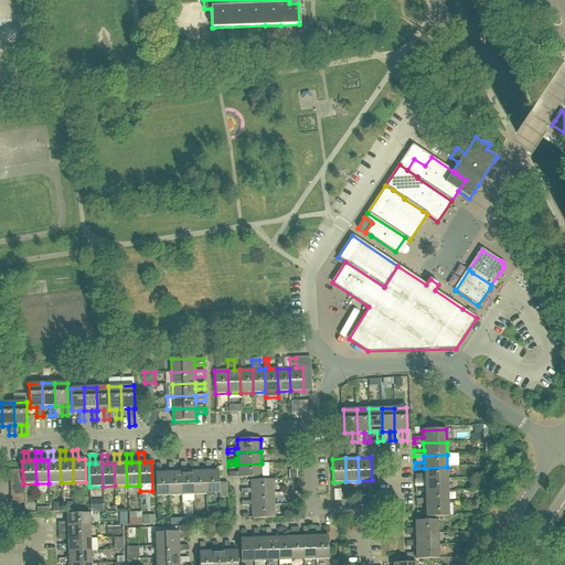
[(193,494),(192,471),(185,472),(185,462),(180,464),(181,472),(180,472),(181,496),(181,501),(194,501),(194,494),(193,494)]
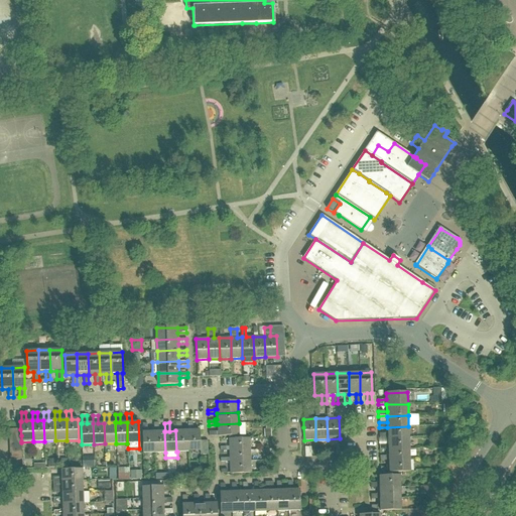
[(188,452),(187,430),(180,430),(180,422),(175,422),(176,430),(175,430),(176,452),(177,452),(188,452)]
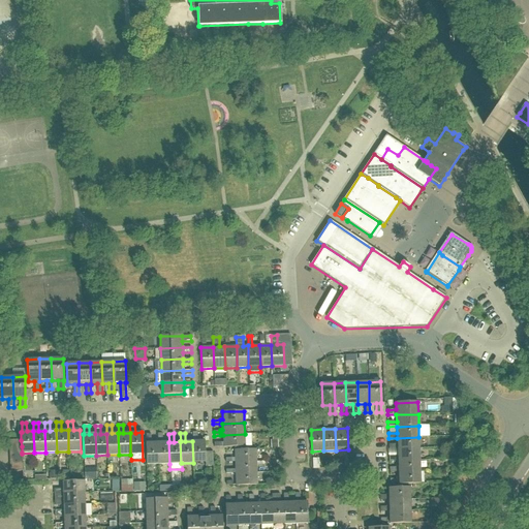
[(192,441),(193,463),(206,463),(206,466),(213,466),(213,452),(205,453),(205,441),(197,441),(197,433),(192,433),(192,441)]
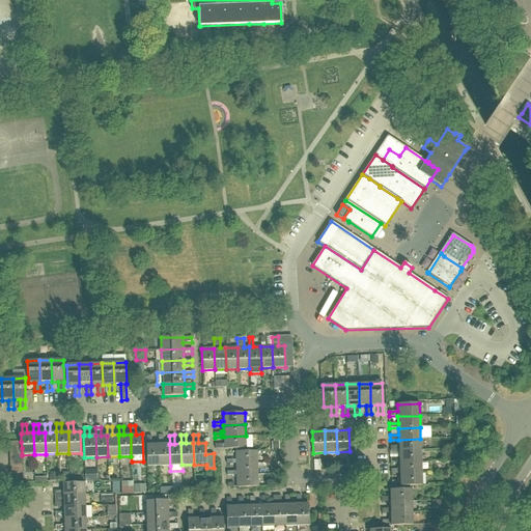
[(159,466),(158,444),(151,444),(151,436),(146,436),(146,445),(146,467),(159,466)]
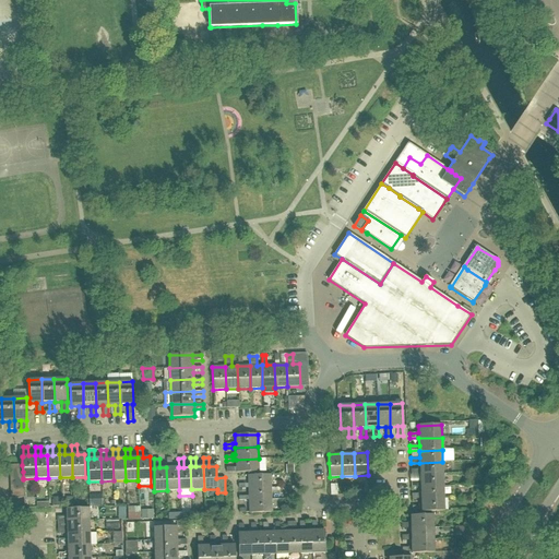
[(179,490),(178,467),(171,467),(171,459),(166,459),(166,467),(167,490),(179,490)]
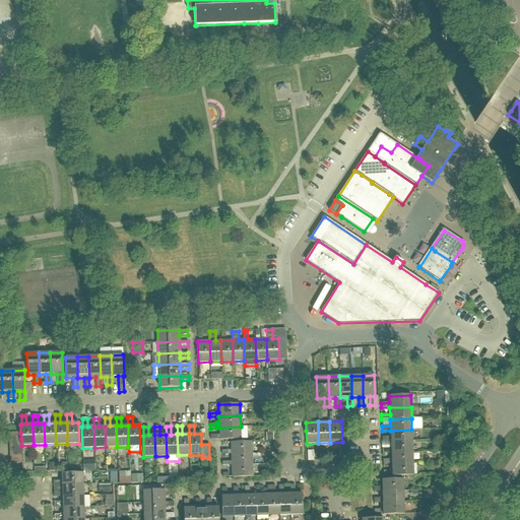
[(216,436),(210,436),(210,440),(216,440),(219,440),(221,440),(247,439),(247,427),(241,427),(219,428),(219,436),(216,436)]
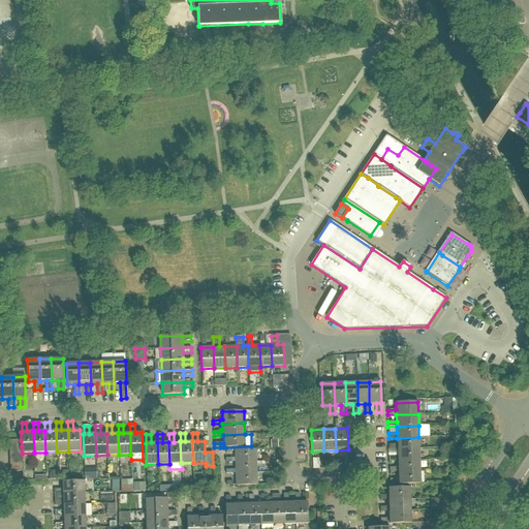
[(398,449),(419,448),(418,437),(397,438),(397,444),(389,444),(389,449),(398,449)]
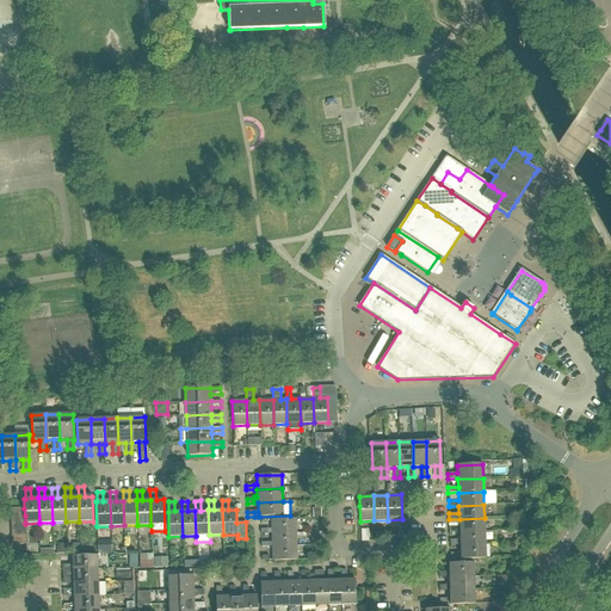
[(460,532),(485,531),(485,518),(460,519),(460,526),(450,528),(450,532),(460,532)]
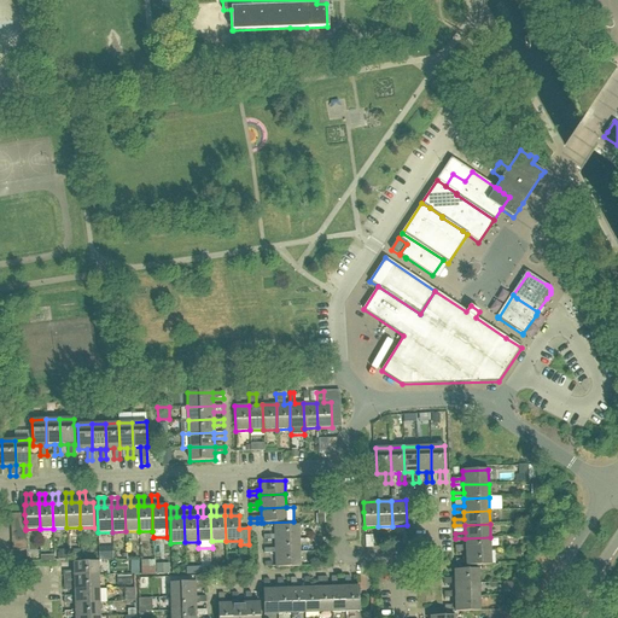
[(274,540),(299,538),(299,525),(274,526),(274,535),(270,535),(263,536),(263,541),(272,540),(274,540)]
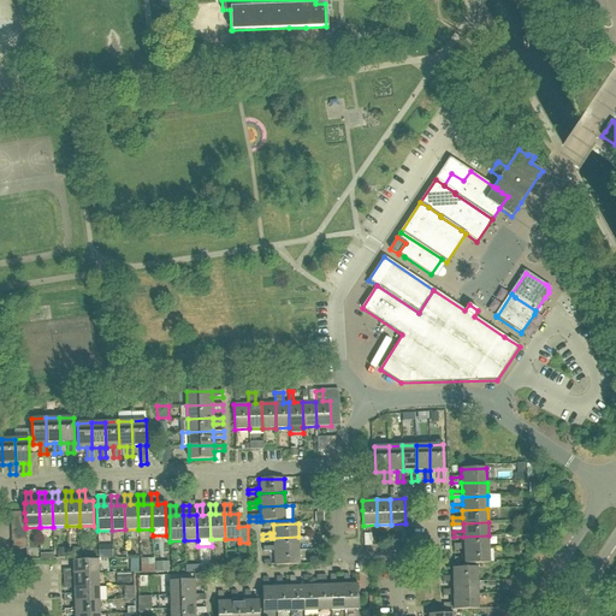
[(465,550),(490,550),(489,535),(463,537),(463,544),(454,545),(454,550),(465,550)]
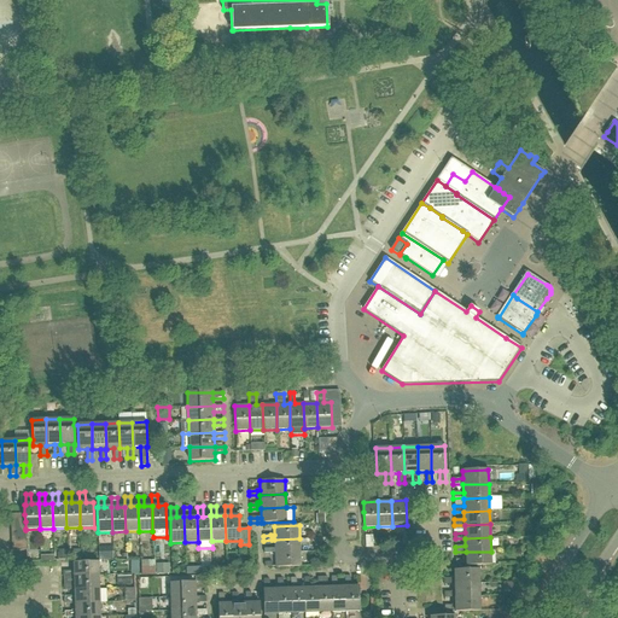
[(274,553),(301,553),(299,538),(274,540),(274,549),(263,549),(264,554),(274,553)]
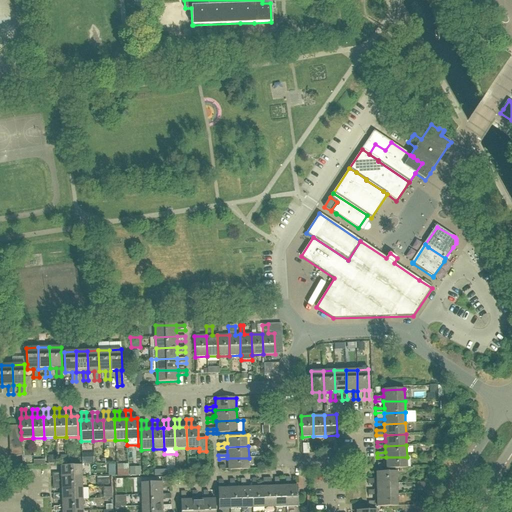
[(407,457),(386,457),(386,464),(377,464),(377,469),(386,468),(386,469),(407,468),(407,457)]
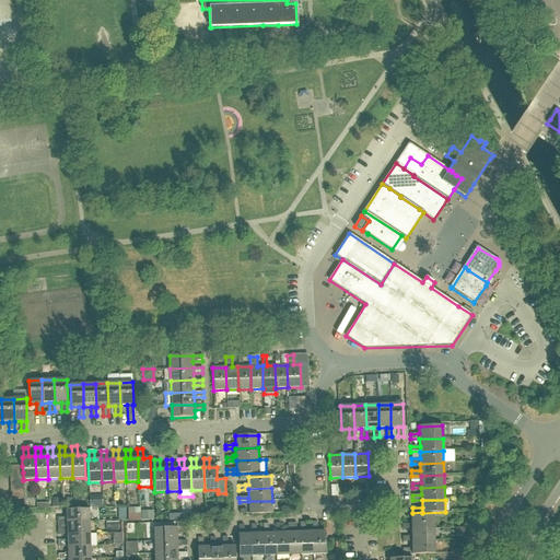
[(272,501),(248,501),(249,510),(240,510),(240,514),(249,513),(249,514),(272,513),(272,501)]
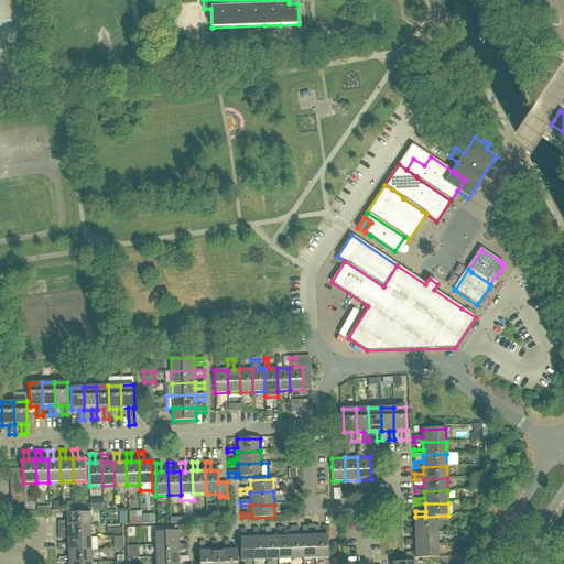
[(67,527),(90,525),(89,513),(66,514),(66,521),(57,522),(57,527),(67,527)]
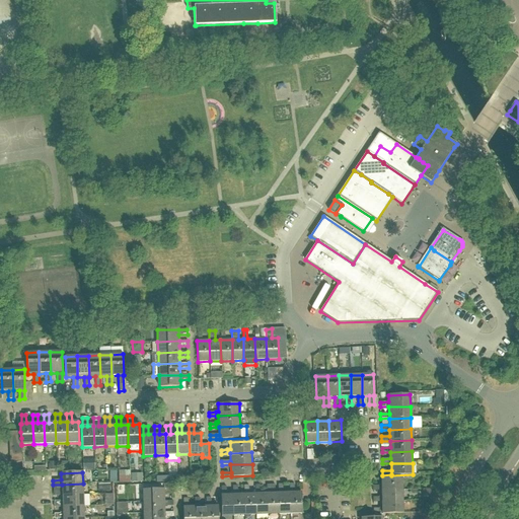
[(381,491),(402,491),(402,478),(381,479),(381,486),(372,487),(372,491),(381,491)]
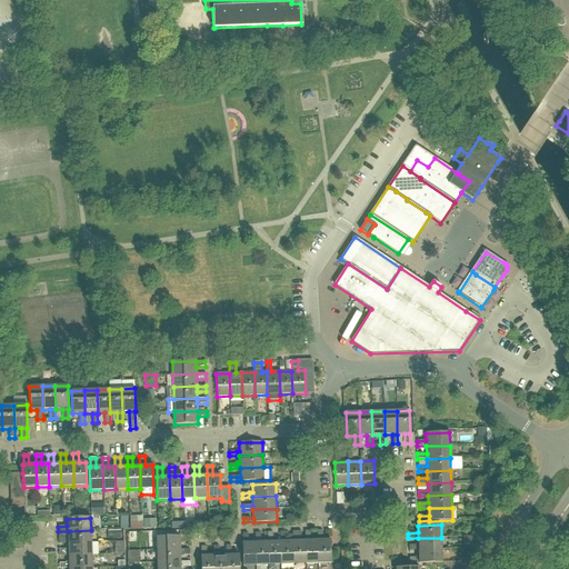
[(68,543),(91,542),(91,530),(68,531),(58,531),(58,539),(58,543),(68,543)]
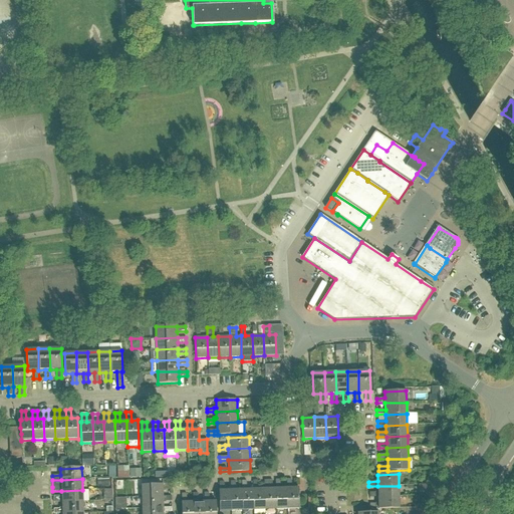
[(276,510),(275,488),(269,489),(269,480),(264,481),(264,489),(265,510),(276,510)]
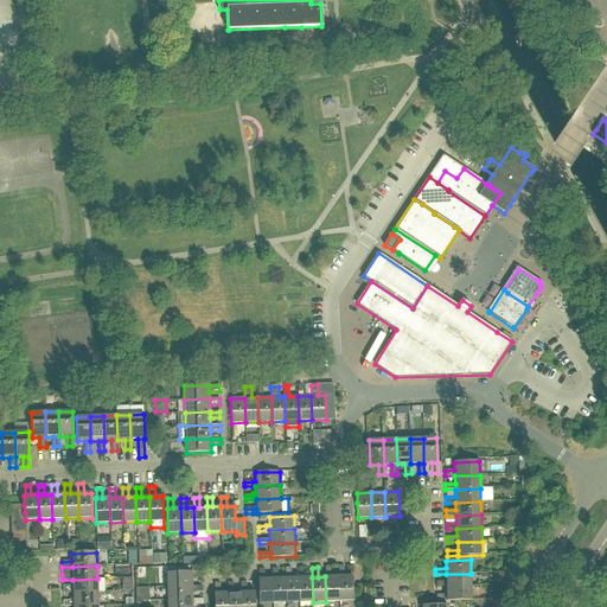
[(339,601),(338,576),(331,576),(331,567),(325,567),(325,576),(326,602),(339,601)]
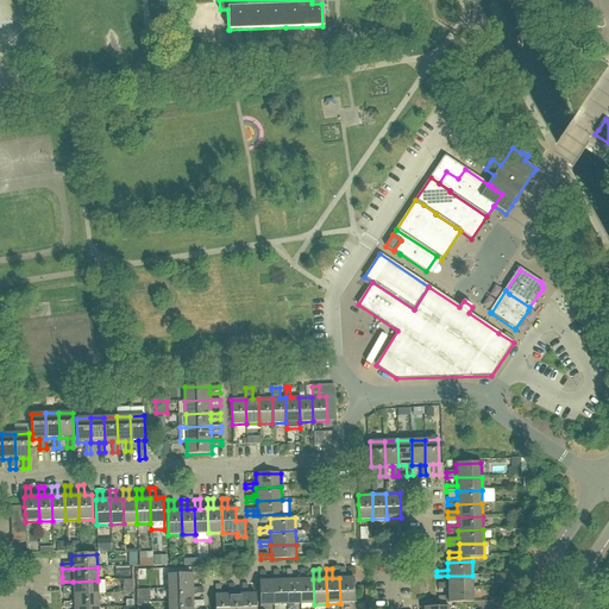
[(339,578),(340,603),(355,603),(353,578),(345,578),(345,569),(339,569),(340,578),(339,578)]
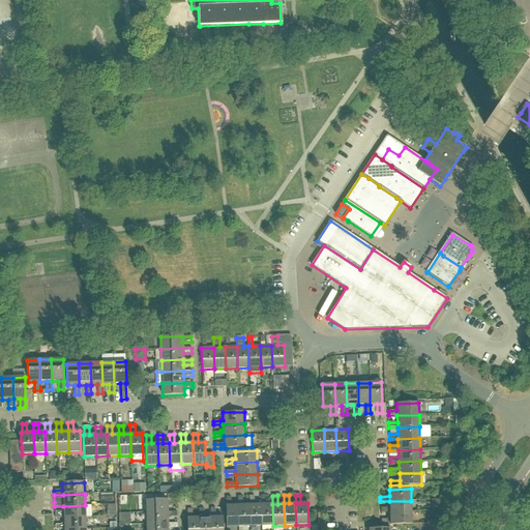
[(261,526),(261,504),(255,504),(254,496),(248,496),(249,505),(249,527),(261,526)]
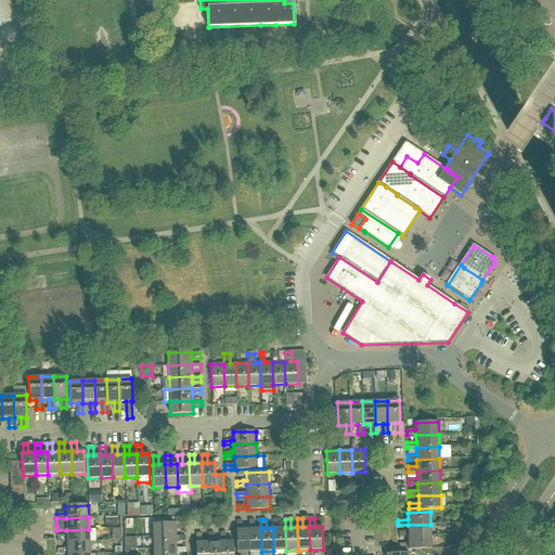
[(286,551),(285,528),(279,528),(279,519),(273,519),(273,528),(273,551),(286,551)]
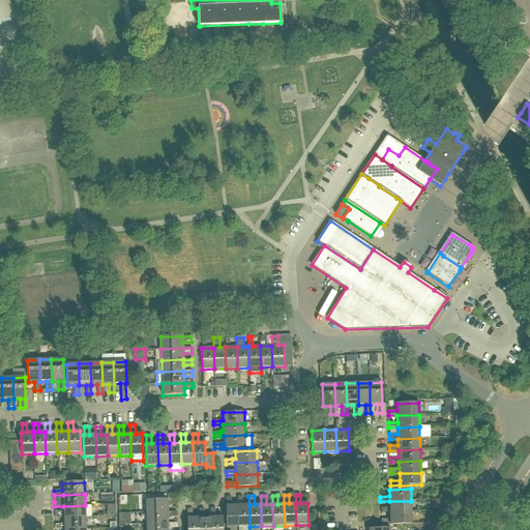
[(238,527),(237,505),(231,505),(231,497),(226,497),(226,505),(225,505),(226,528),(238,527)]
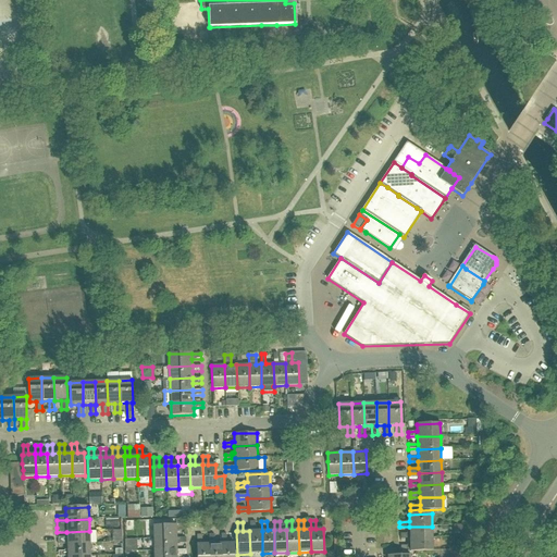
[(262,554),(262,531),(255,531),(254,522),(249,522),(250,531),(249,531),(250,554),(262,554)]
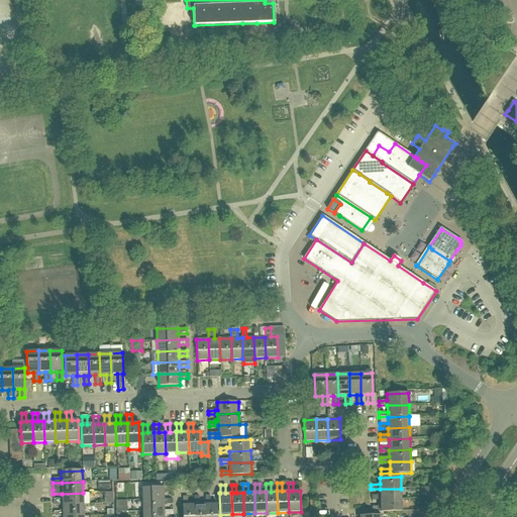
[(142,500),(164,499),(164,493),(172,493),(172,488),(167,488),(164,488),(164,487),(161,488),(142,488),(142,500)]
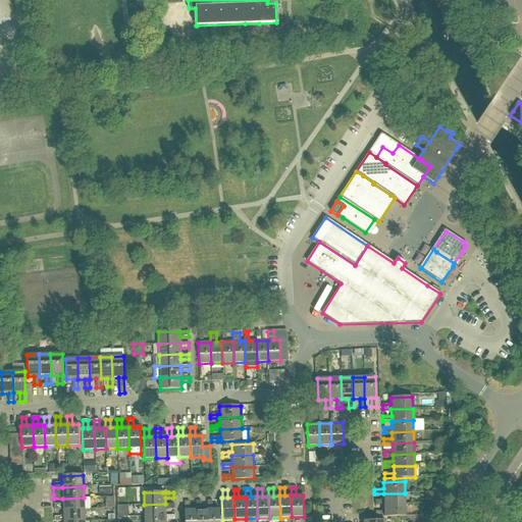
[(383,506),(405,505),(405,493),(383,493),(383,501),(374,501),(375,506),(383,505),(383,506)]
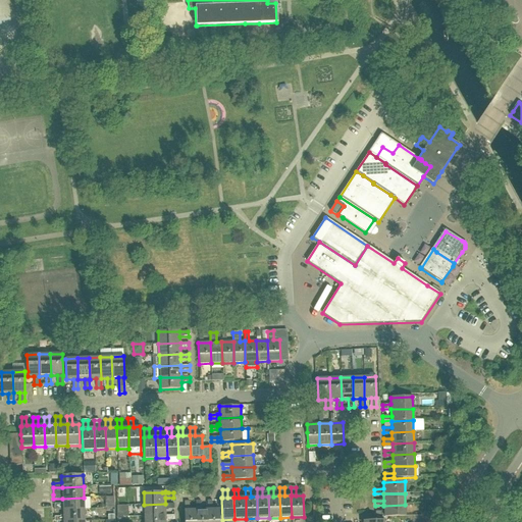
[(62,511),(84,510),(84,498),(62,499),(62,505),(54,506),(54,511),(62,510),(62,511)]
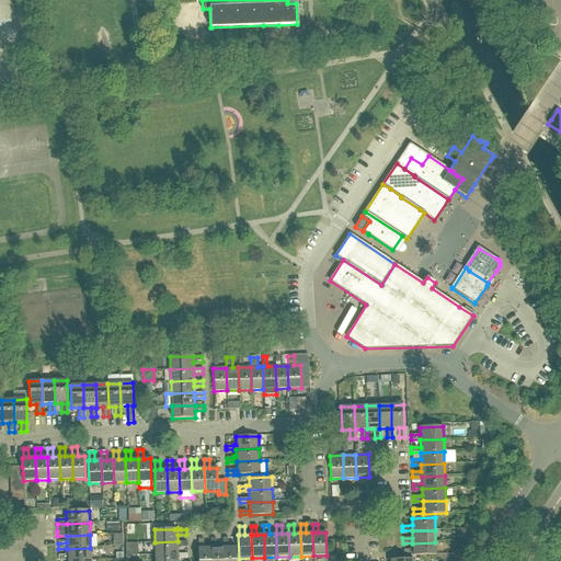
[(222,560),(222,547),(216,548),(216,538),(210,539),(210,548),(210,560),(222,560)]
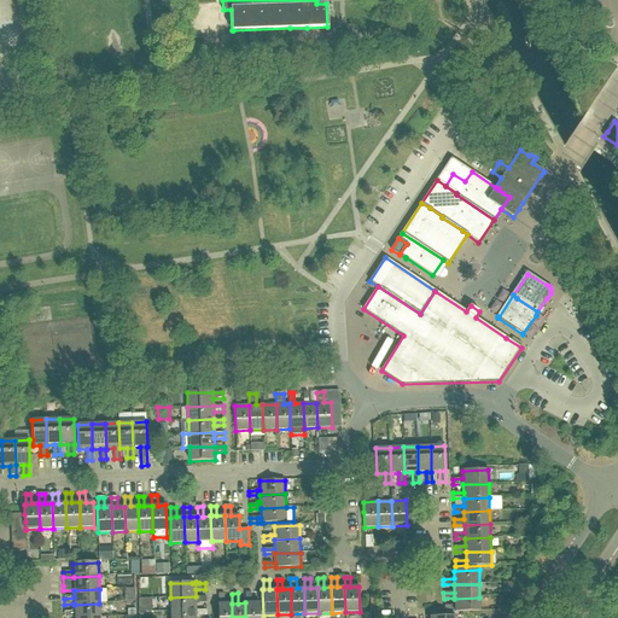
[(245,602),(245,617),(260,617),(260,602),(251,602),(251,593),(245,593),(245,602)]
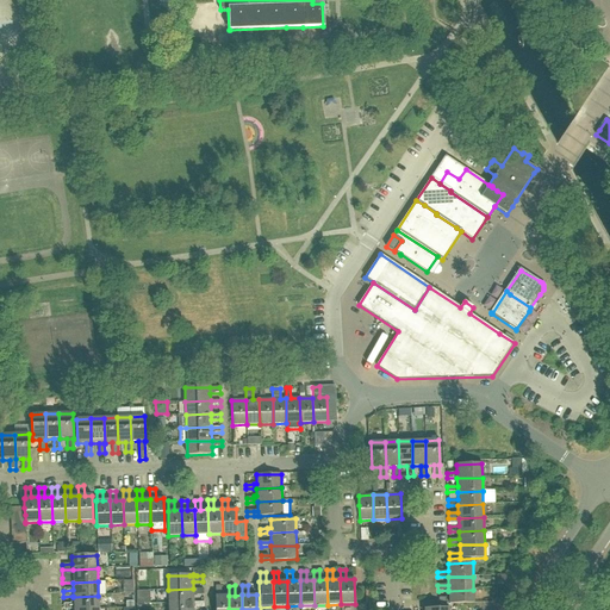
[(229,609),(229,596),(222,596),(222,586),(216,586),(216,596),(215,596),(215,602),(215,609),(229,609)]
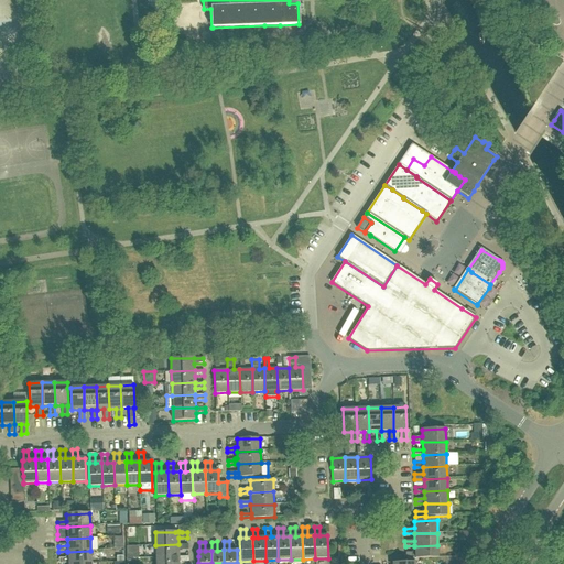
[(155,557),(180,556),(179,550),(188,550),(187,544),(179,544),(155,545),(155,557)]
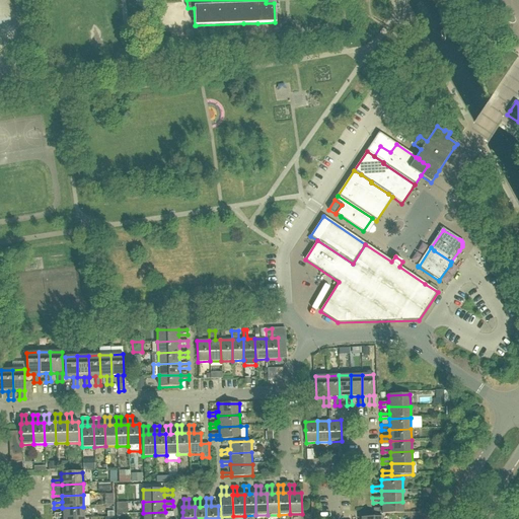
[(402,502),(381,503),(381,509),(373,509),(373,514),(382,514),(403,513),(402,502)]
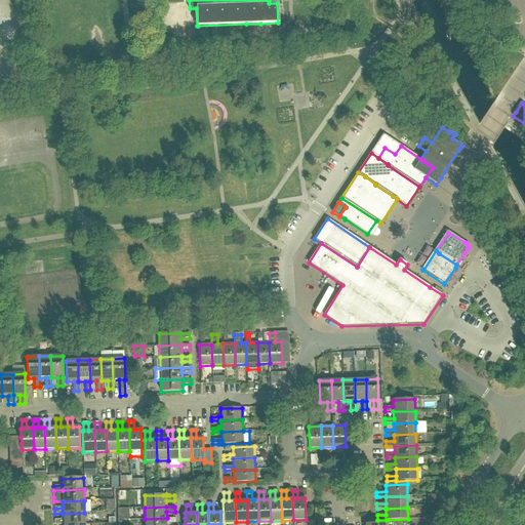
[(64,524),(85,524),(84,513),(63,514),(64,520),(54,520),(54,524),(64,524)]
